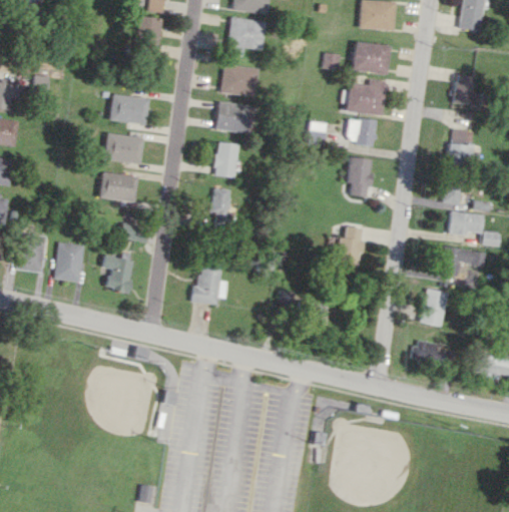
[(44,3),(44,0),(15,0),(15,8),(34,9),(34,3),(44,3)]
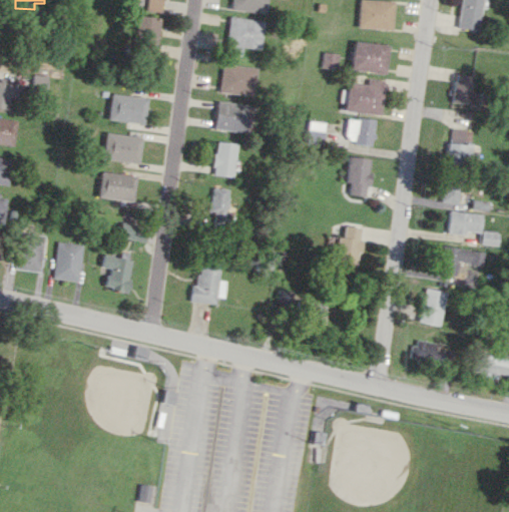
[(150,0),(150,11),(166,12),(166,0),(150,0)]
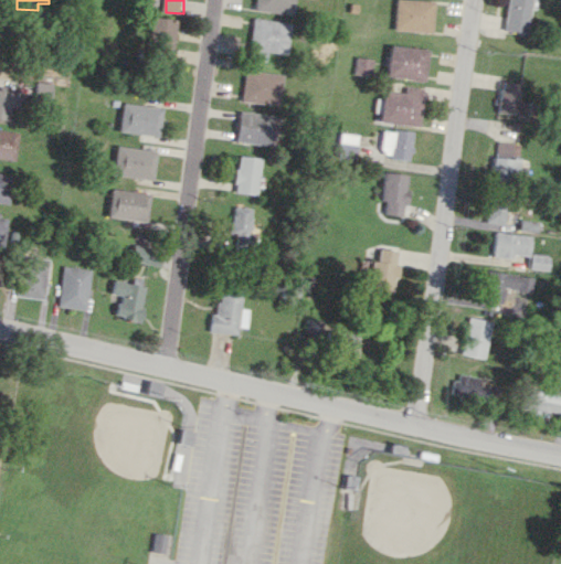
[(295,16),(296,0),(256,0),(256,11),(295,16)]
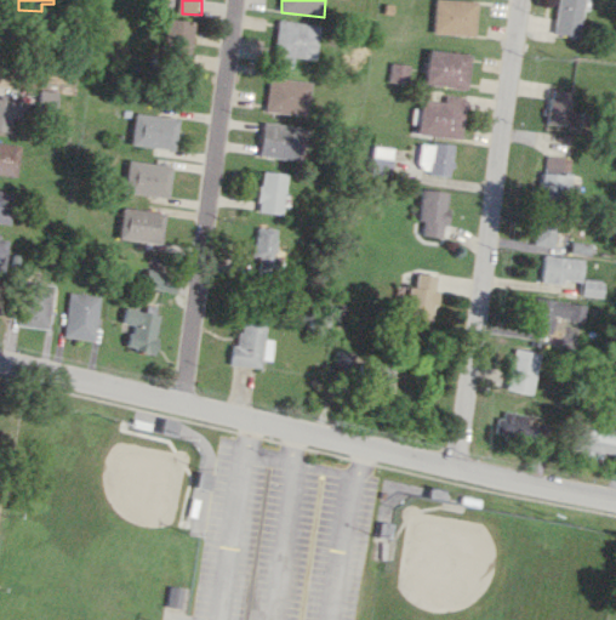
[(478,3),(435,0),(434,35),(477,37),(478,3)]
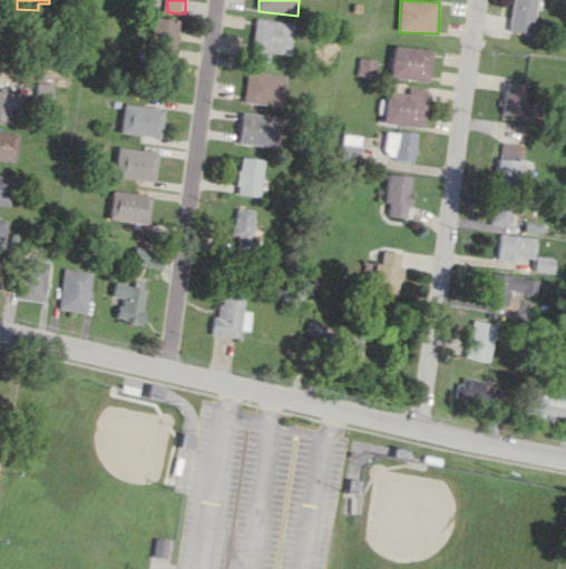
[(538,0),(514,0),(510,31),(535,33),(538,0)]
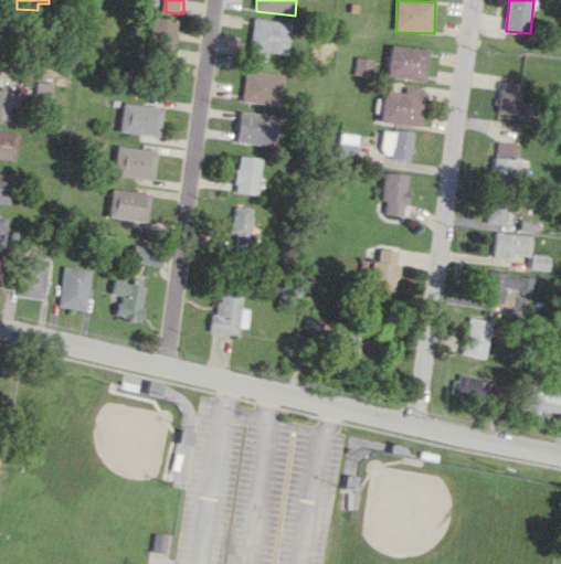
[(156,57),(178,59),(179,19),(157,19),(156,57)]
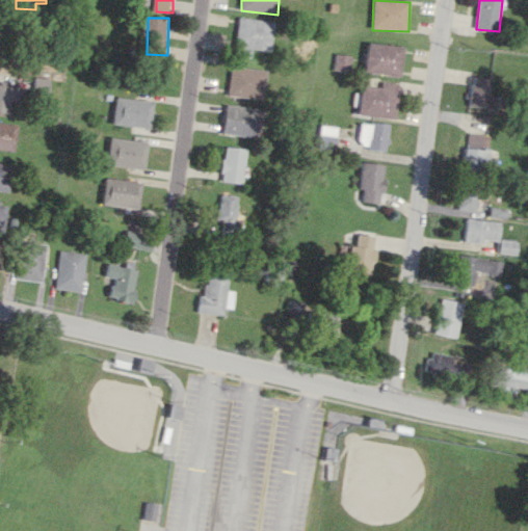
[(275,22),(239,19),(235,56),(253,58),(254,50),(272,52),(275,22)]
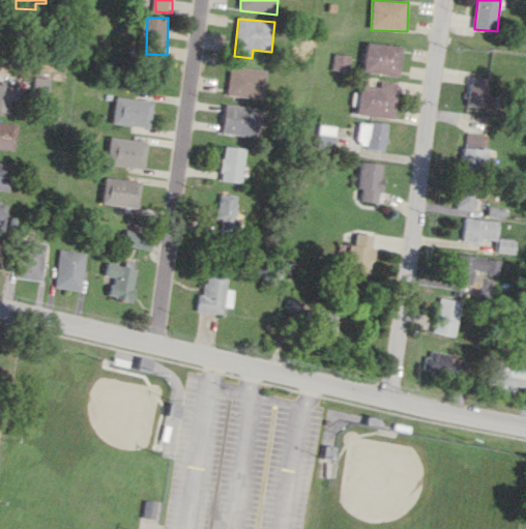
[(400,77),(404,48),(368,42),(363,71),(400,77)]
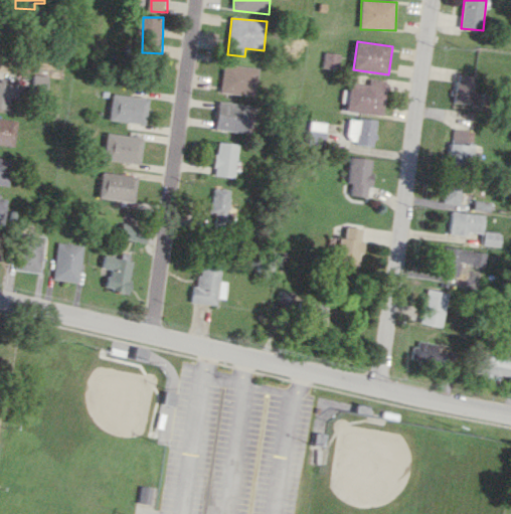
[(343,54),(326,53),(325,68),(341,70),(343,54)]
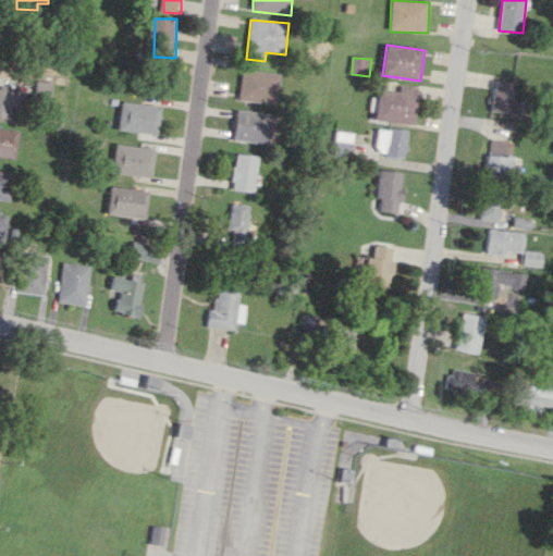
[(278,106),(282,75),(244,70),(240,100),(278,106)]
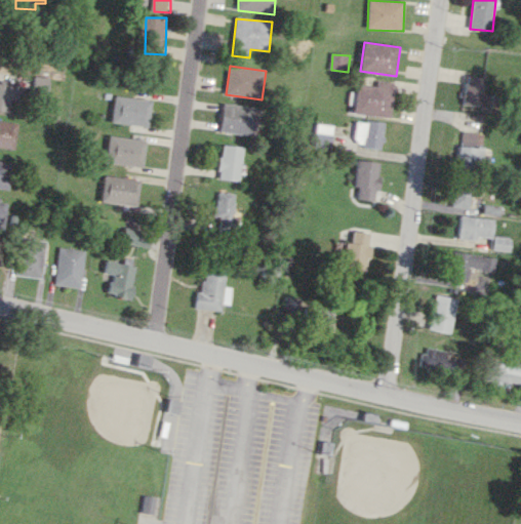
[(489,109),(491,95),(483,94),(485,79),(469,76),(465,105),(489,109)]
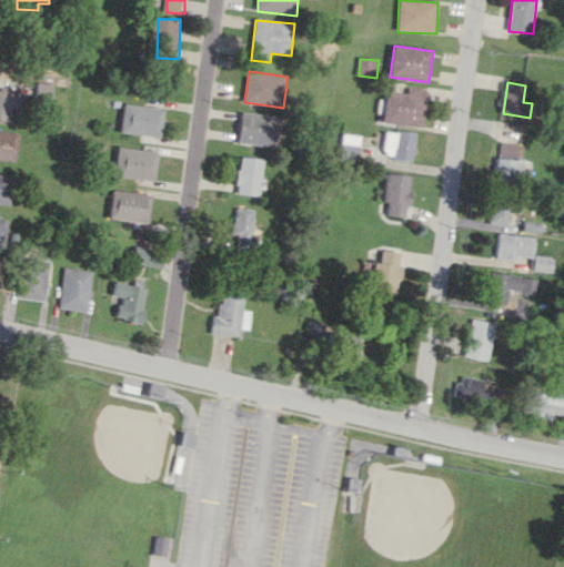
[(429,90),(409,88),(409,93),(389,92),(385,123),(424,128),(429,90)]
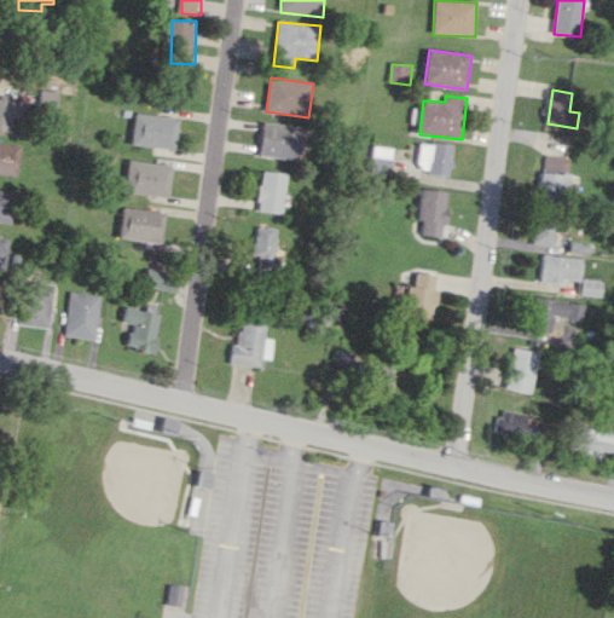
[(0,131),(12,132),(13,119),(25,119),(27,102),(0,99),(0,131)]
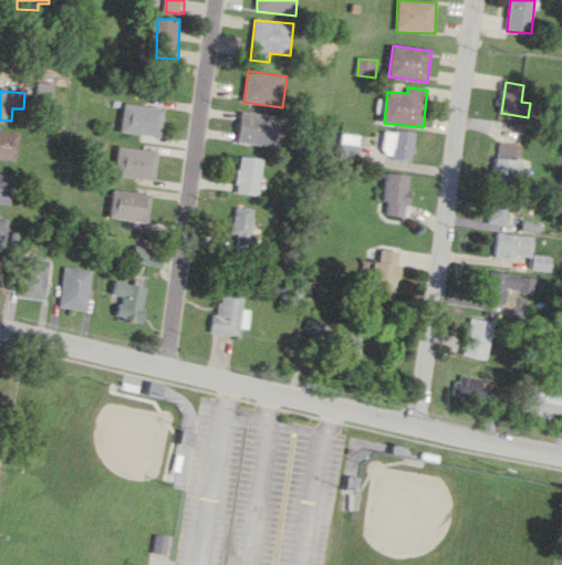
[(165,107),(125,105),(123,134),(163,136),(165,107)]
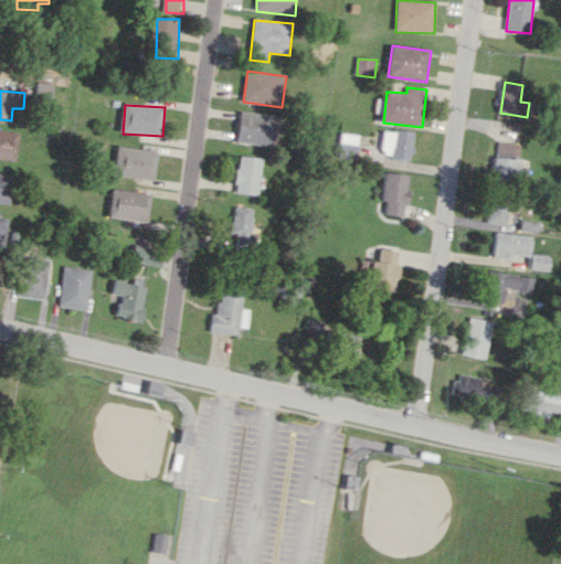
[(279,117),(243,110),(237,141),(274,148),(279,117)]
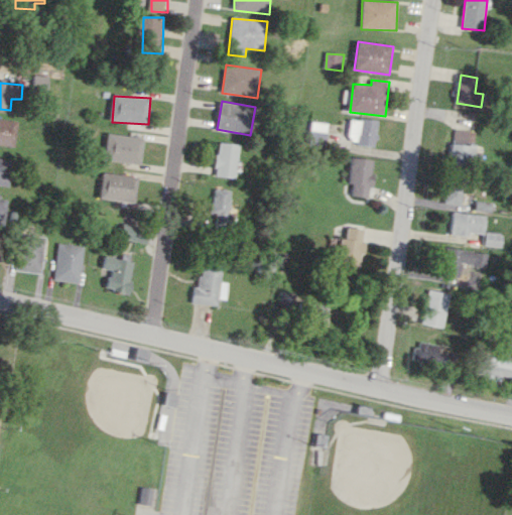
[(0,144),(17,146),(19,121),(0,118),(0,144)]
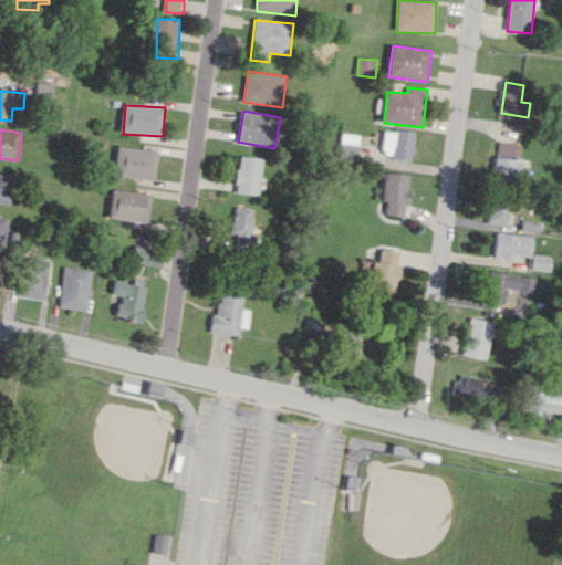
[(417,133),(387,129),(385,158),(415,160),(417,133)]
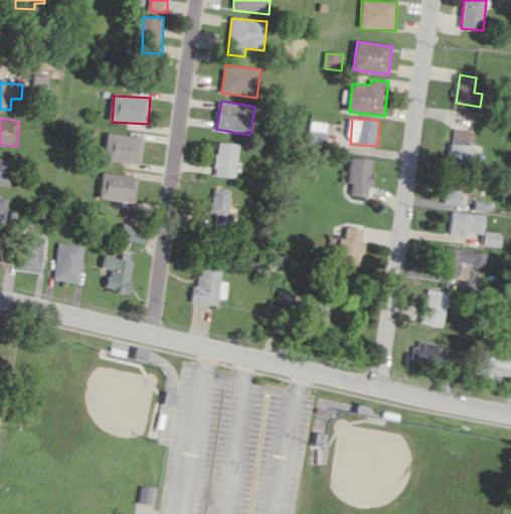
[(328,147),(328,123),(312,123),(311,146),(328,147)]
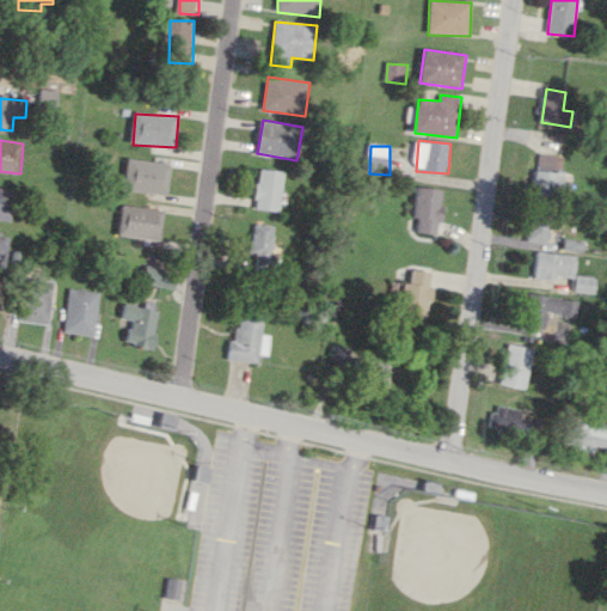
[(565,156),(541,156),(540,171),(565,172),(565,156)]
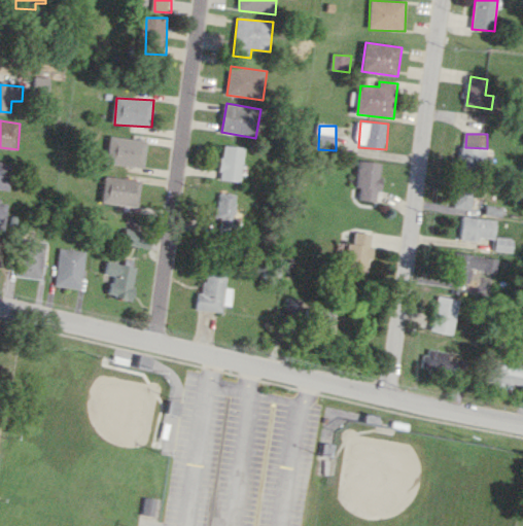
[(148,142),(111,137),(108,164),(145,169),(148,142)]
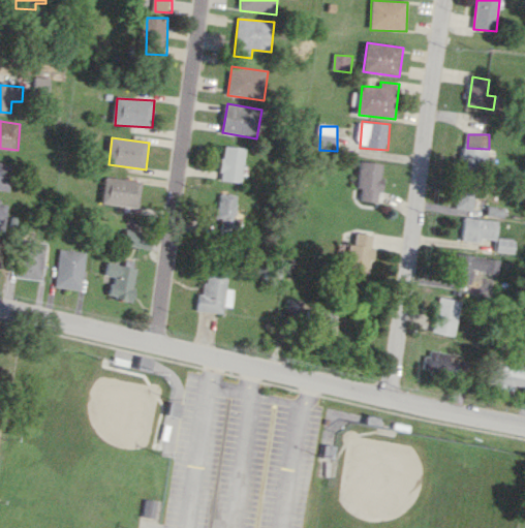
[(244,183),(247,149),(225,147),(222,181),(244,183)]
